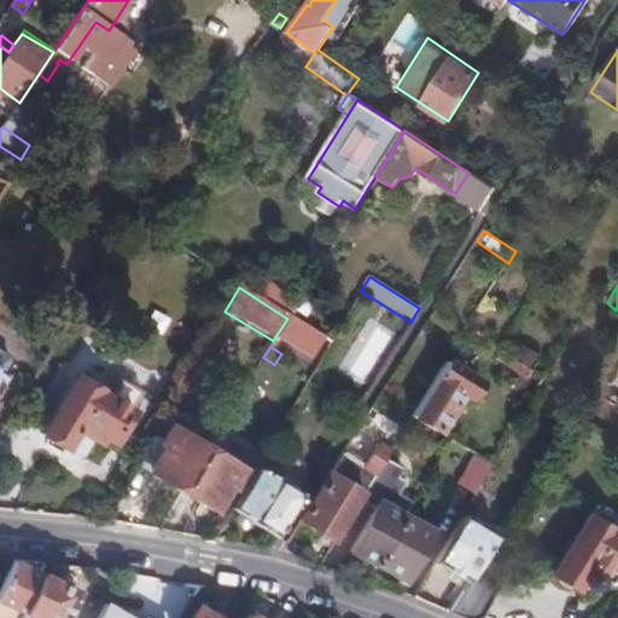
[(526,383),(532,372),(503,351),(495,363),(526,383)]
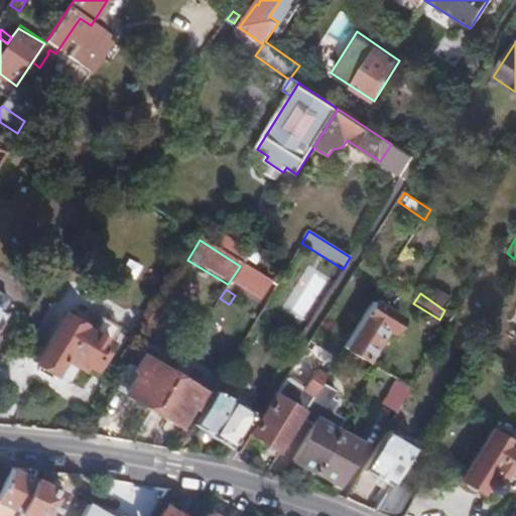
[(61,316),(33,363),(61,380),(71,366),(81,372),(89,376),(92,370),(105,378),(131,336),(99,316),(89,309),(72,299),(61,316)]
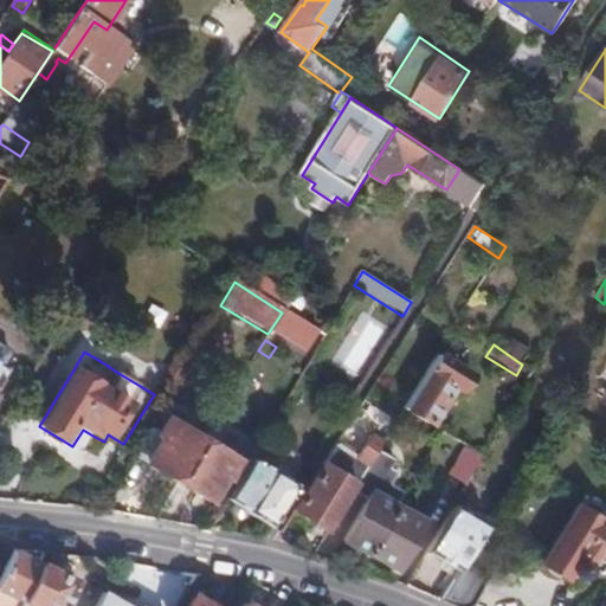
[(401,411),(429,427),(450,392),(458,397),(469,380),(434,358),(401,411)]
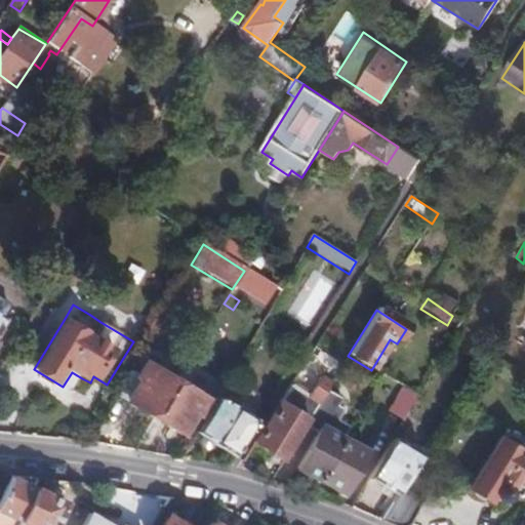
[(113,397),(153,420),(175,384),(142,363),(134,375),(128,372),(113,397)]
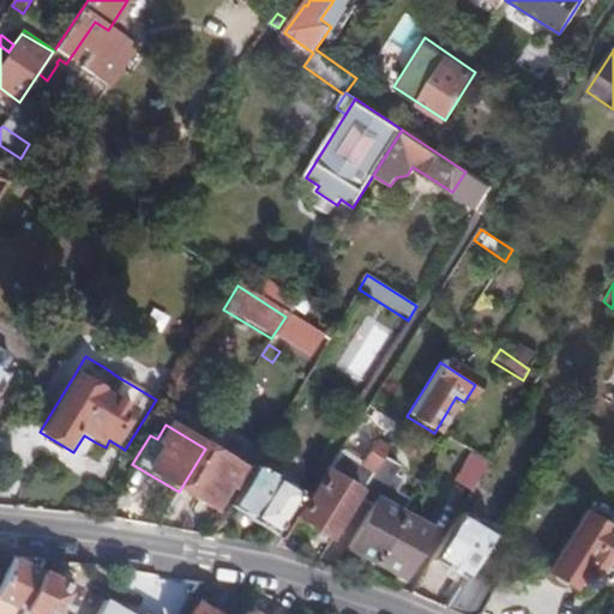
[(96,443),(84,435),(73,452),(86,461),(96,443)]
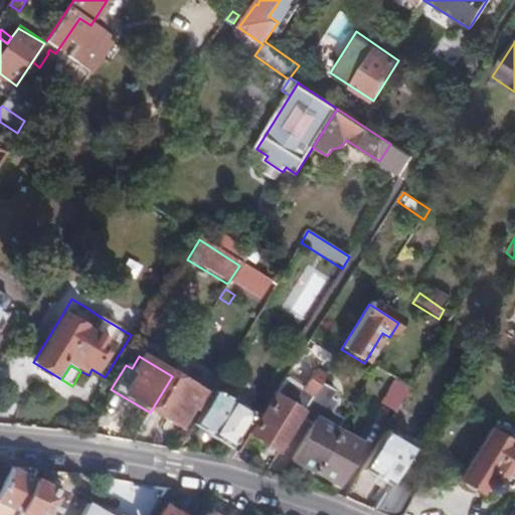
[(301,397),(307,402),(325,375),(317,370),(314,374),(311,373),(299,391),(303,394),(301,397)]
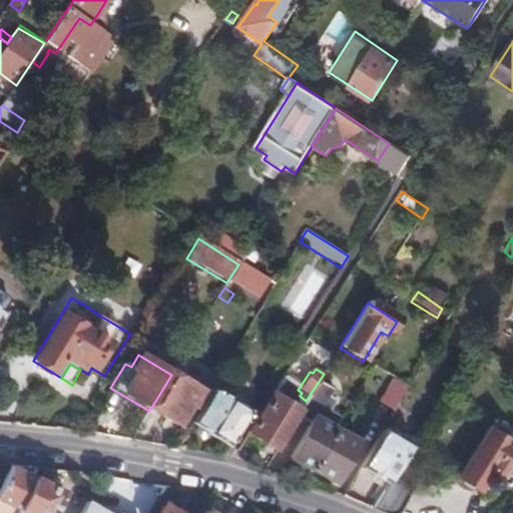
[(171,375),(149,411),(175,426),(187,405),(189,407),(198,391),(171,375)]
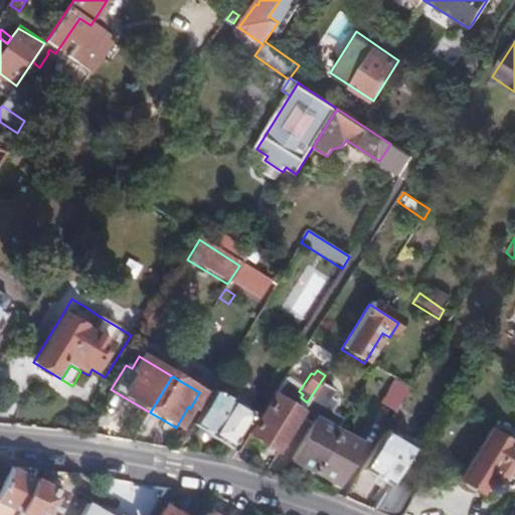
[(394,413),(407,391),(391,381),(378,404),(394,413)]
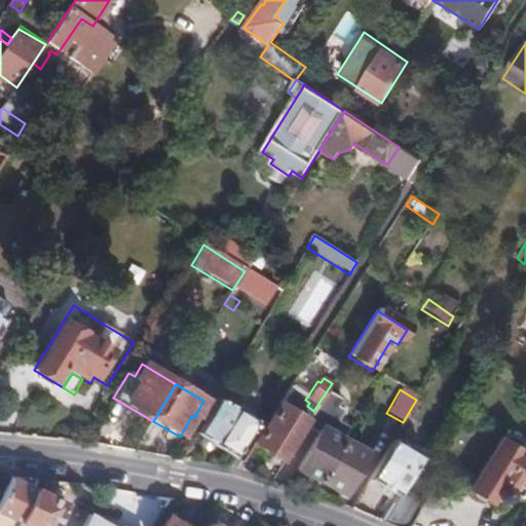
[(253,424),(216,402),(196,435),(232,457),(253,424)]
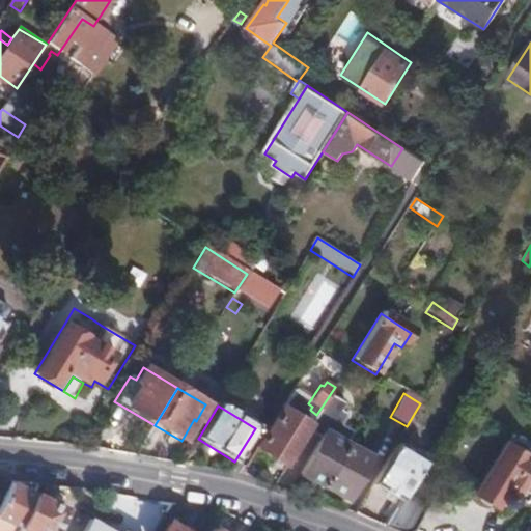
[(254,450),(283,467),(311,423),(300,416),(297,420),(280,410),(254,450)]
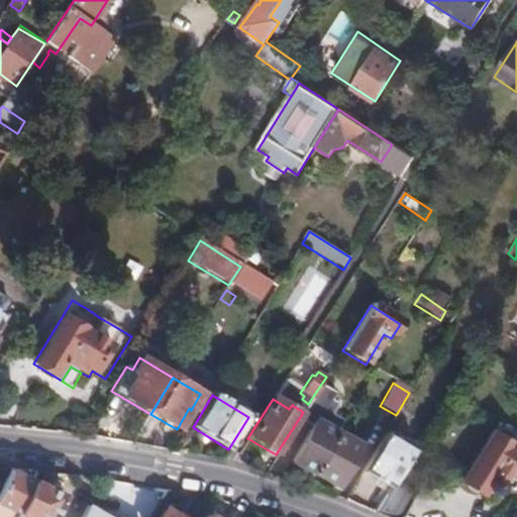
[(293,463),(313,476),(336,435),(314,422),(293,463)]
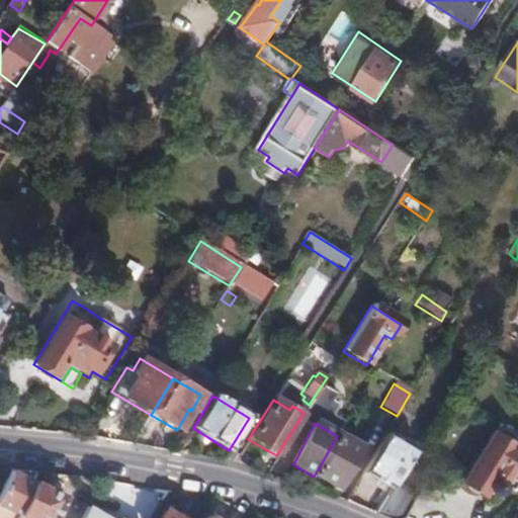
[(510,486),(517,490),(517,489),(517,451),(511,447),(515,443),(513,434),(502,428),(492,434),(461,483),(483,497),(484,494),(491,498),(497,498),(501,495),(503,490),(507,492),(510,486)]
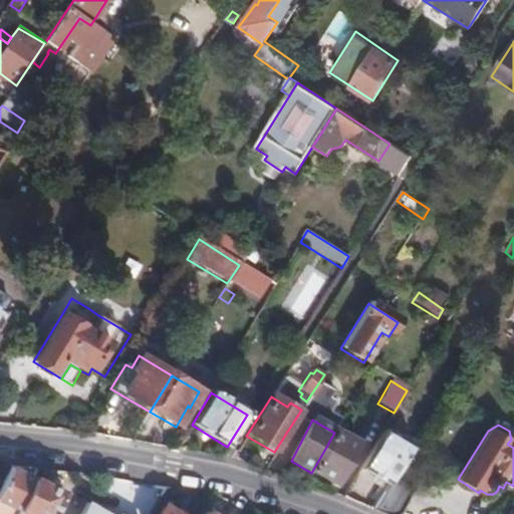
[(334,433),(311,473),(334,484),(354,445),(334,433)]
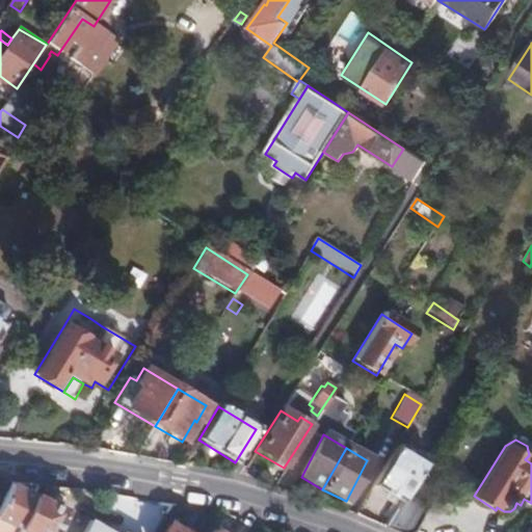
[(400,500),(403,496),(422,466),(394,449),(373,484),(400,500)]
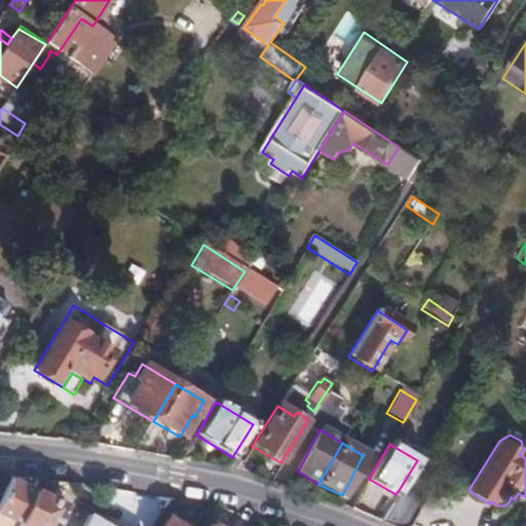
[(0,496),(0,518),(14,525),(32,490),(9,480),(0,496)]
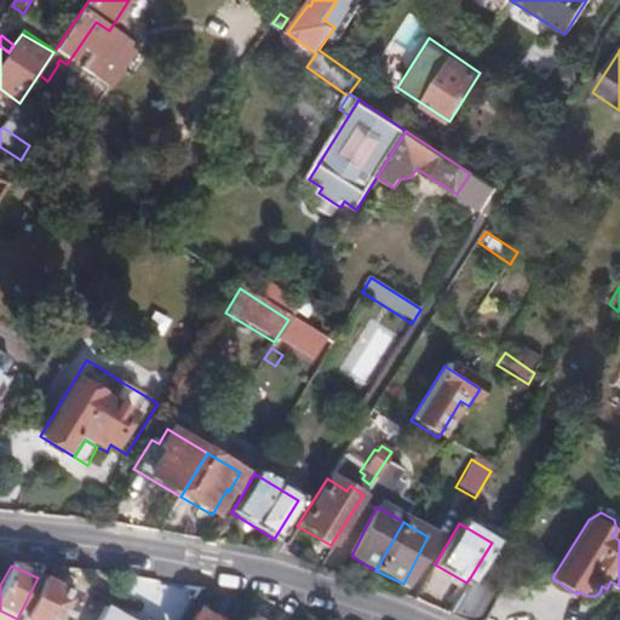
[(61,619),(74,596),(38,578),(17,619),(16,619),(61,619)]
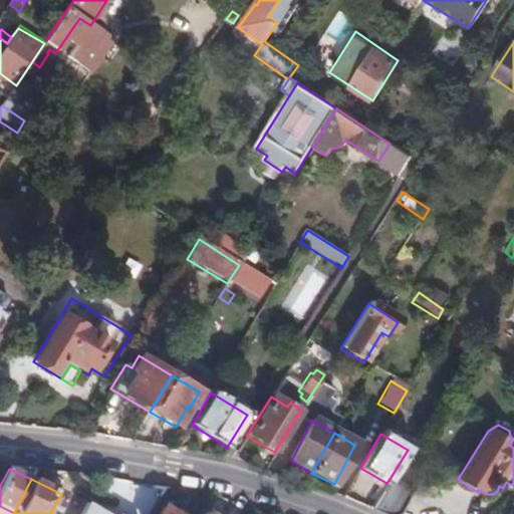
[(398,513),(412,491),(390,479),(387,483),(371,508),(383,513),(398,513)]
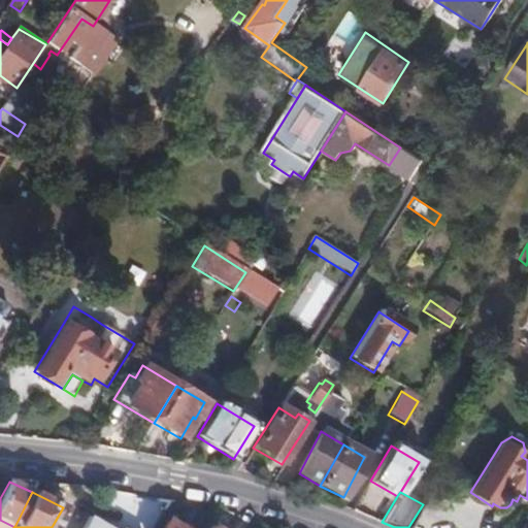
[(79,527),(106,527),(87,516),(79,527)]
